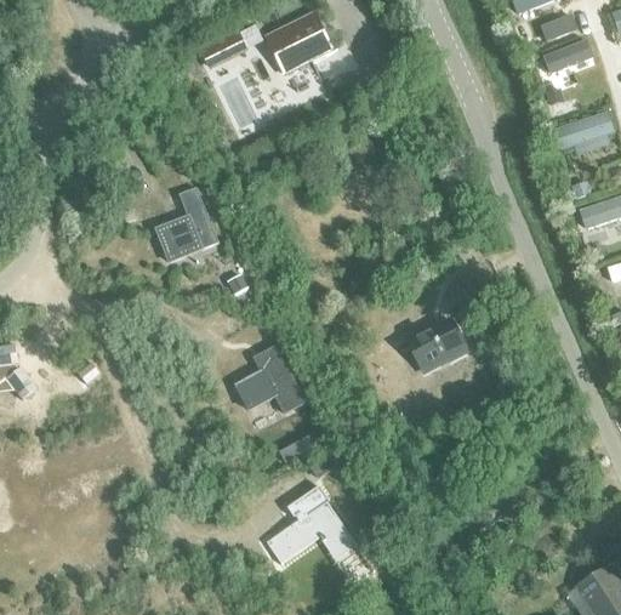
[(620,11),(609,15),(614,32),(620,29),(620,11)]
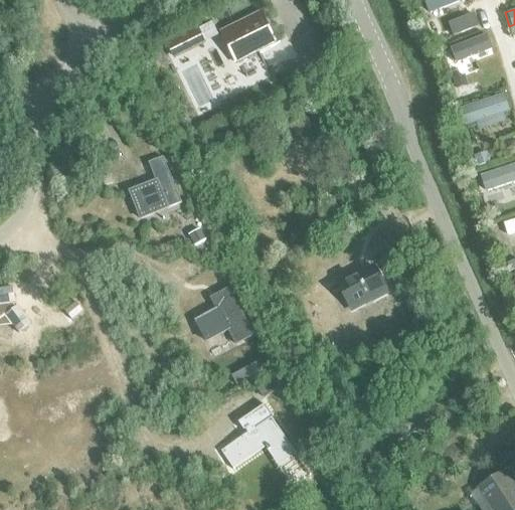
[(221,28),(236,58),(275,40),(260,10),(221,28)]
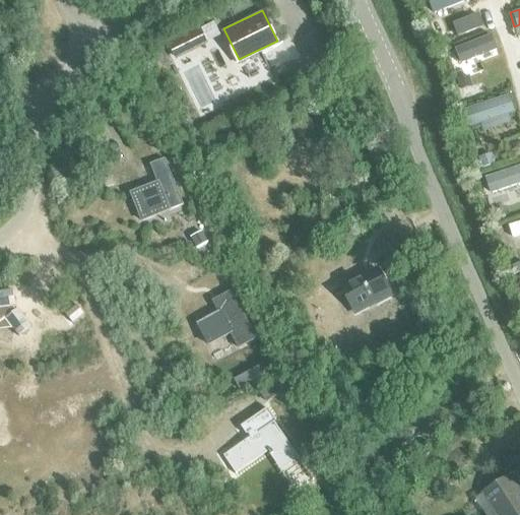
[(477,10),(467,13),(472,26),(482,22),(477,10)]
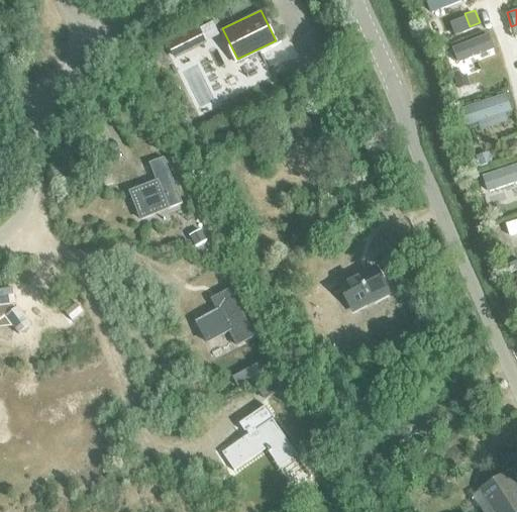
[(169,40),(175,54),(204,39),(197,26),(169,40)]
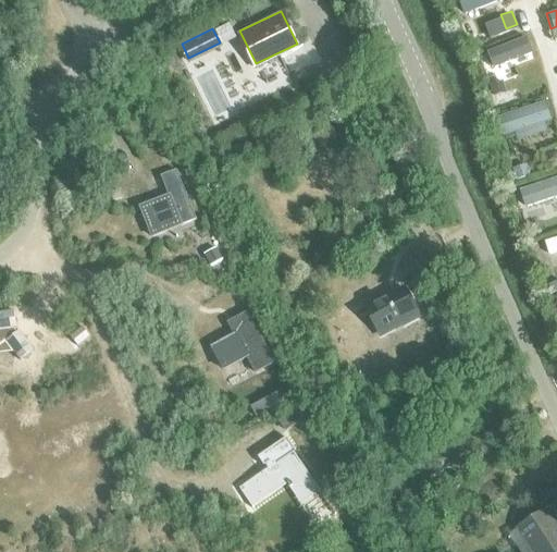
[(527,39),(487,54),(493,71),(533,56),(527,39)]
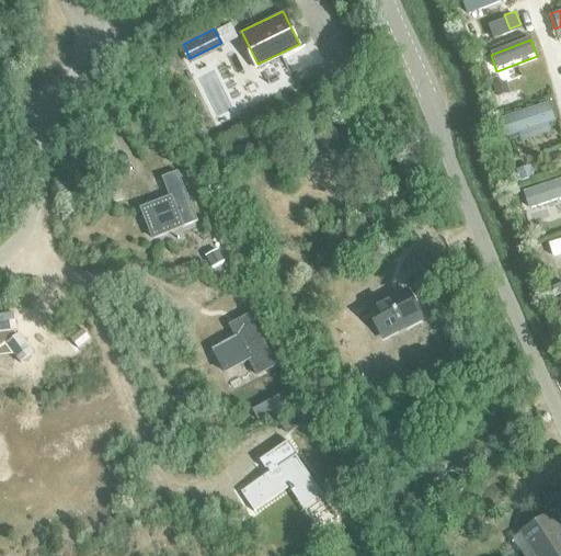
[(504,78),(492,82),(495,93),(507,89),(504,78)]
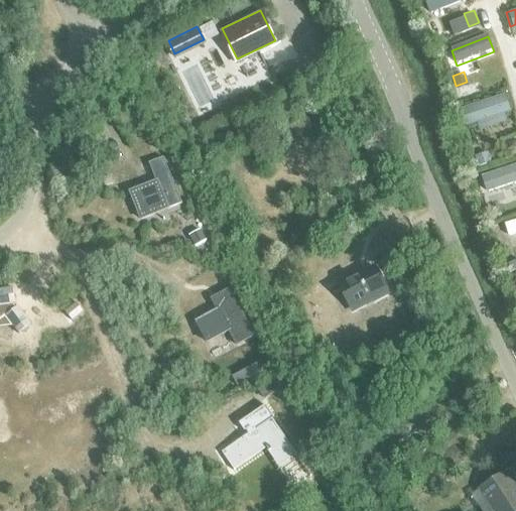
[(505,97),(461,111),(466,128),(510,114),(505,97)]
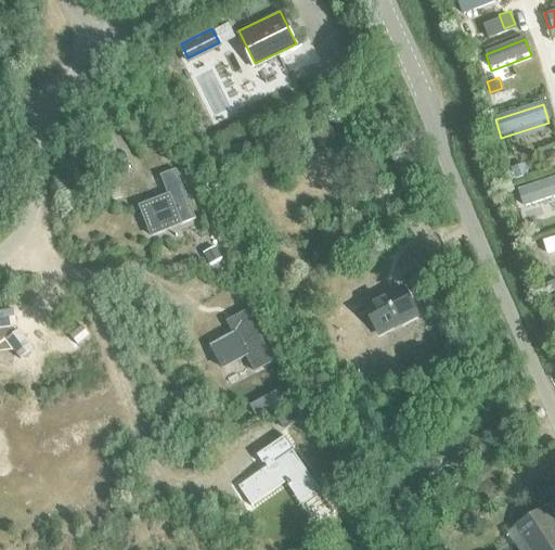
[(523,160),(510,164),(514,176),(527,171),(523,160)]
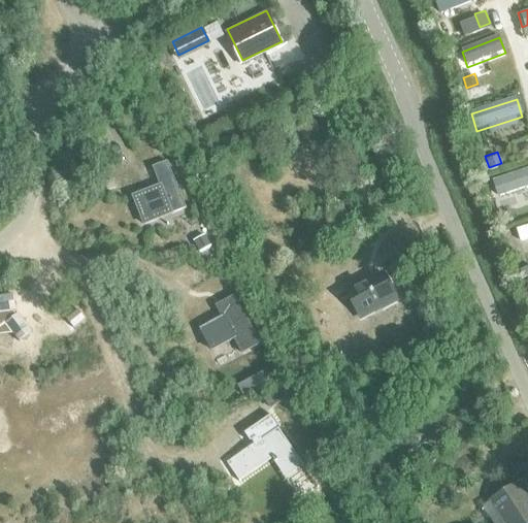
[(159,182),(131,193),(142,222),(185,204),(166,158),(152,164),(159,182)]
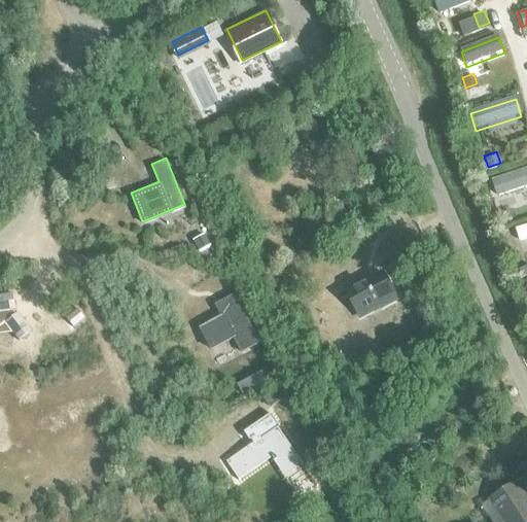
[(526,170),(495,180),(499,193),(526,183),(526,170)]
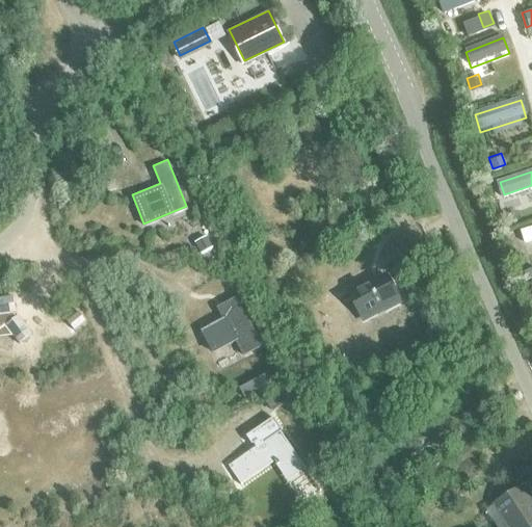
[(105,181),(107,188),(115,186),(113,179),(105,181)]
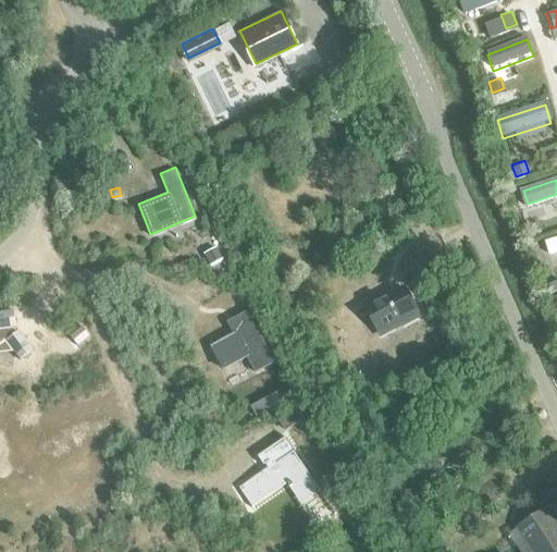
[(537,218),(527,221),(530,231),(541,227),(537,218)]
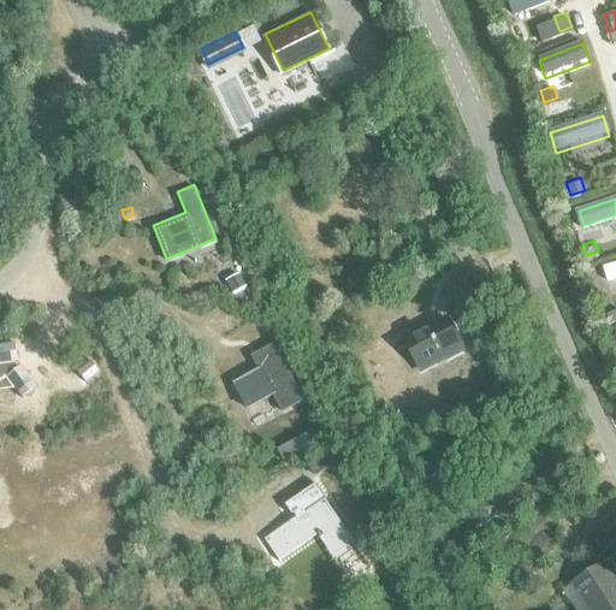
[(615,279),(615,264),(602,268),(606,283),(615,279)]
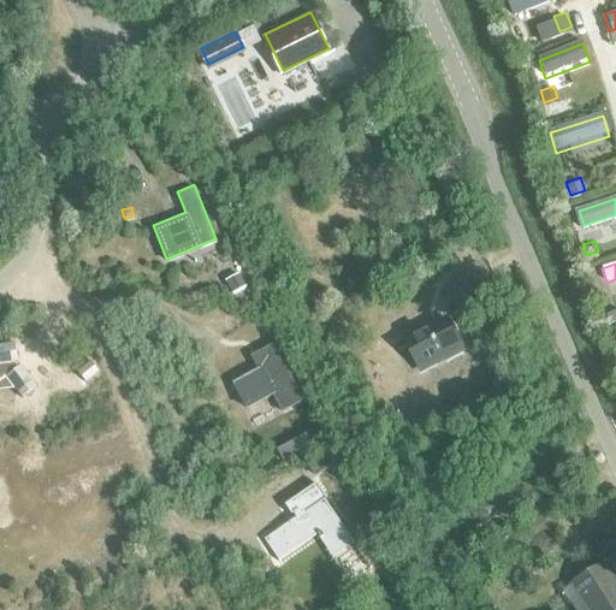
[(226,278),(231,286),(246,279),(240,270),(226,278)]
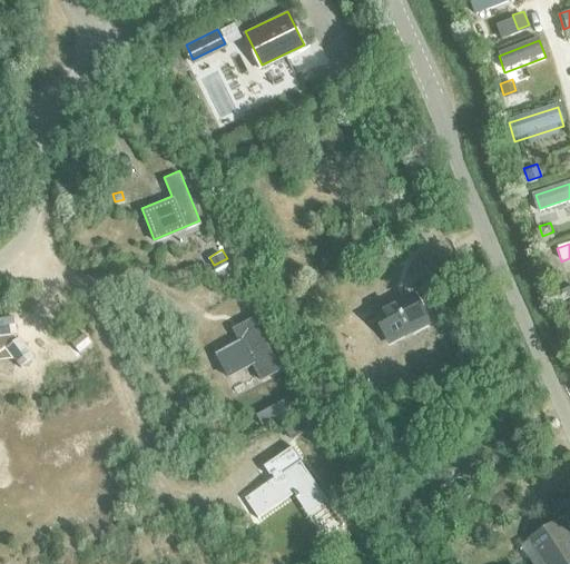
[(395,297),(373,309),(387,338),(410,327),(411,328),(428,319),(413,292),(397,299),(395,297)]
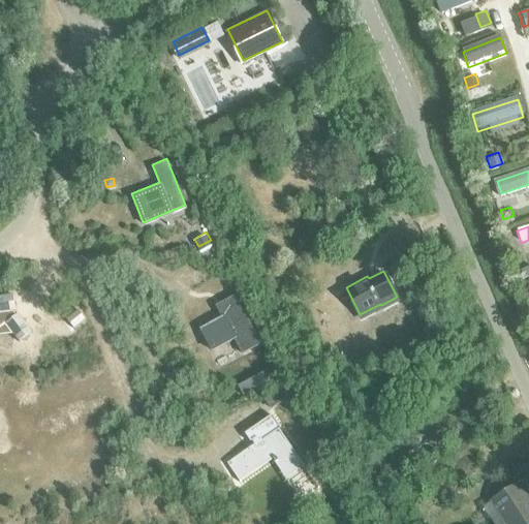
[(34,328),(17,294),(0,293),(0,325),(7,320),(18,337),(34,328)]
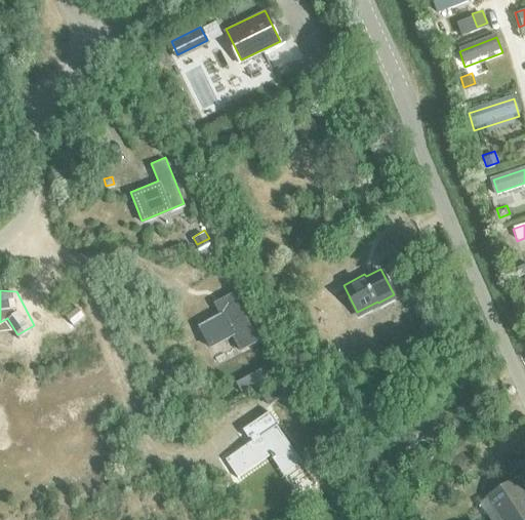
[(219,312),(199,323),(210,345),(232,332),(240,349),(258,338),(232,290),(213,301),(219,312)]
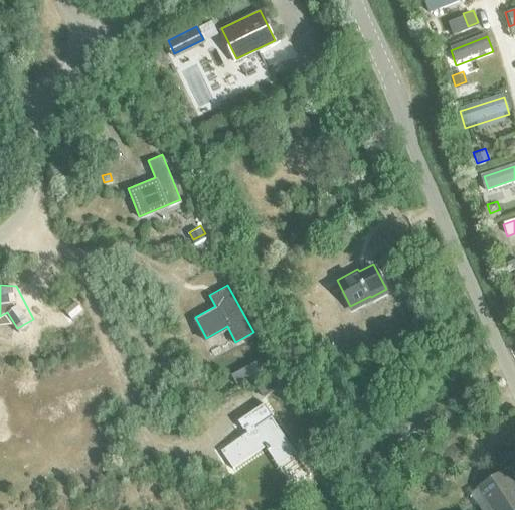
[(170,297),(162,301),(168,311),(175,307),(170,297)]
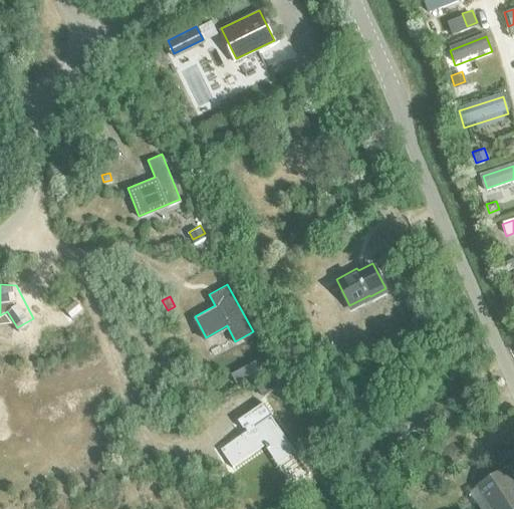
[(259,354),(244,362),(249,371),(264,364),(259,354)]
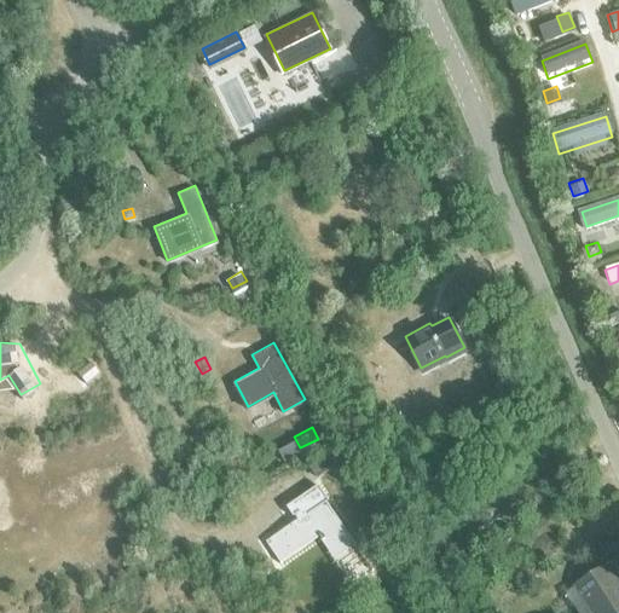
[(319,452),(307,461),(316,475),(329,466),(319,452)]
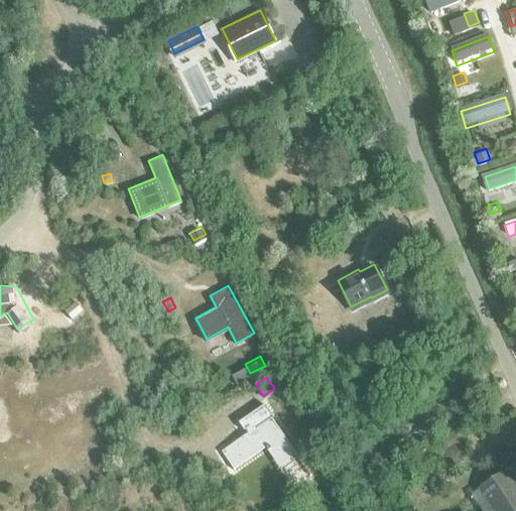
[(270,446),(279,460),(294,450),(272,416),(274,415),(265,402),(238,420),(244,428),(245,427),(248,430),(221,449),(231,464),(265,440),(267,443),(266,444),(268,449),(270,446)]
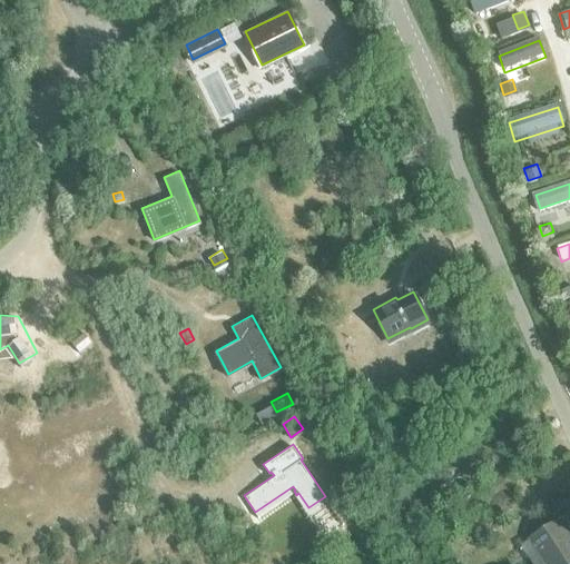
[(531,535),(549,563),(569,563),(569,538),(557,518),(531,535)]
